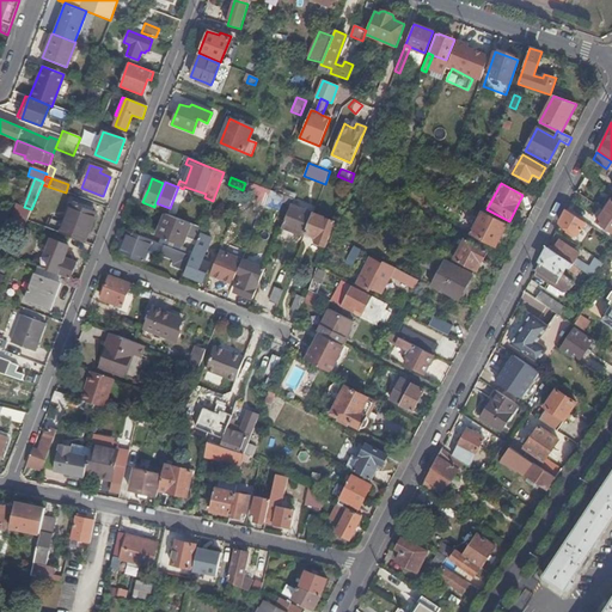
[(285,196),(270,190),(264,204),(279,210),(282,201),(285,196)]
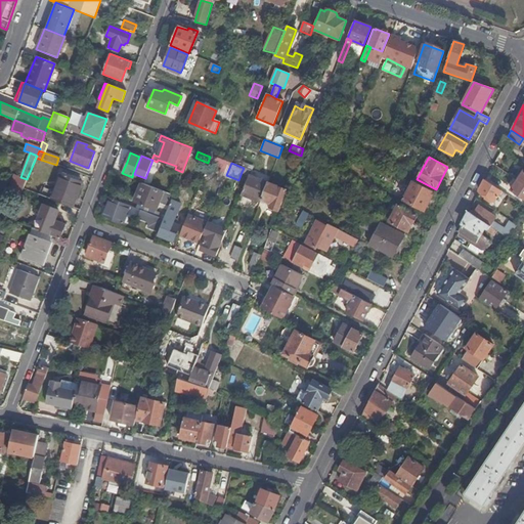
[(393,169),(404,174),(405,172),(403,171),(404,168),(395,164),(393,169)]
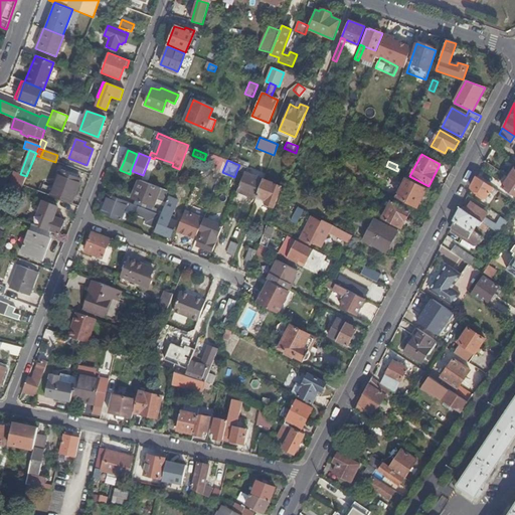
[(255,200),(256,196),(263,182),(248,176),(251,169),(246,167),(244,172),(236,192),(238,193),(239,189),(244,191),(243,195),(255,200)]
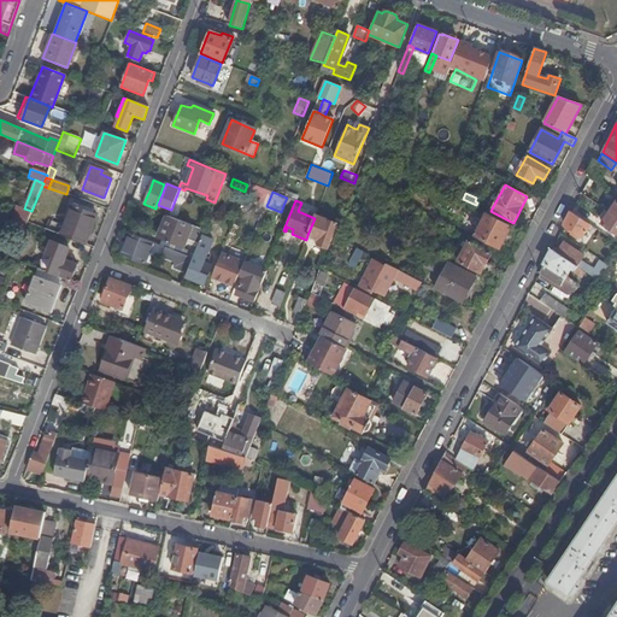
[(156,209),(154,211),(166,216),(169,217),(171,210),(158,205),(157,204),(156,209)]
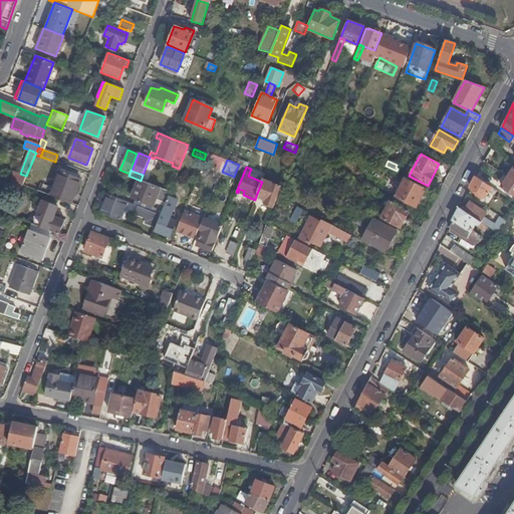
[(5,195),(17,200),(23,185),(26,176),(20,174),(14,172),(5,195)]
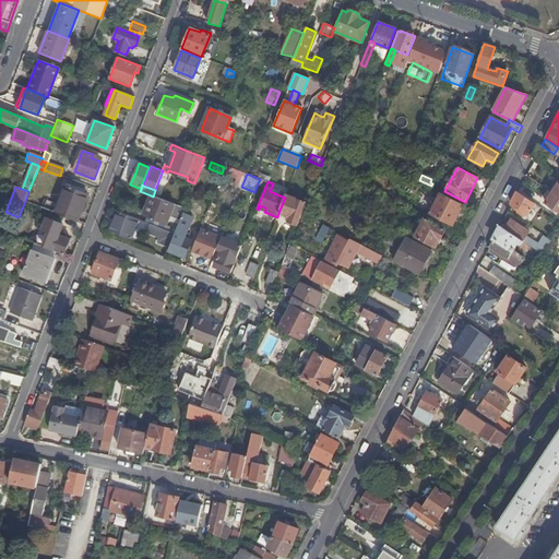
[(40,207),(76,222),(87,195),(66,187),(58,204),(44,199),(40,207)]
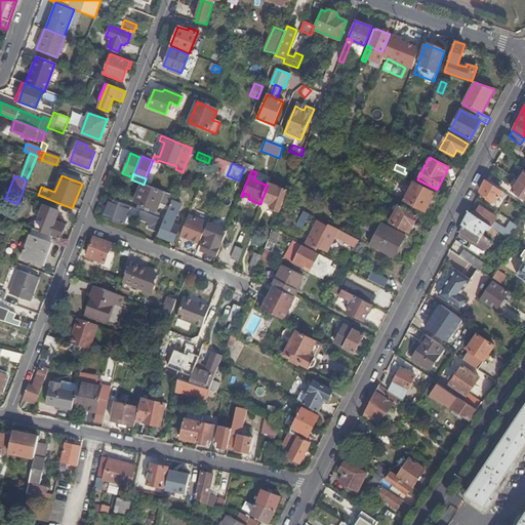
[(486,179),(480,192),(495,201),(502,191),(486,179)]
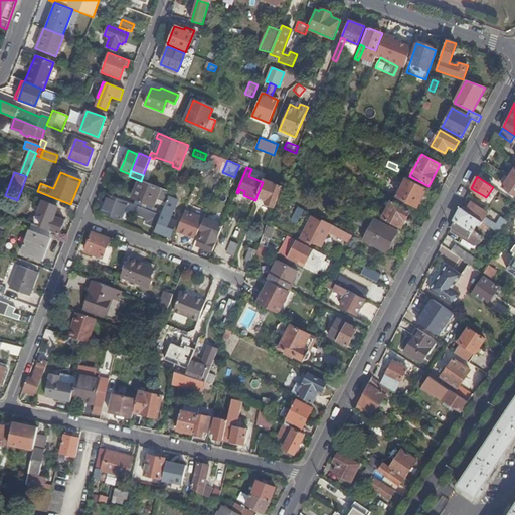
[(514,194),(514,180),(509,177),(502,186),(514,194)]
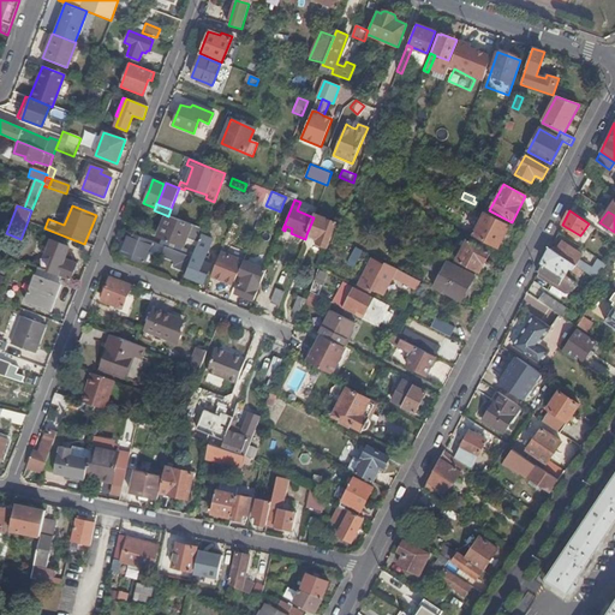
[(499,248),(509,226),(485,213),(475,234),(499,248)]
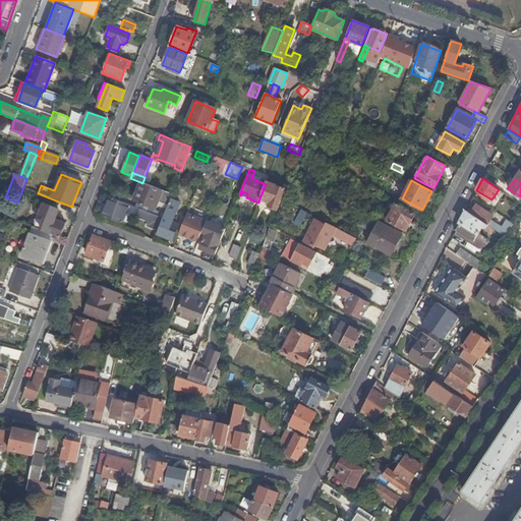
[(142,183),(140,182),(137,191),(140,192),(136,201),(155,209),(158,201),(164,205),(160,217),(163,218),(165,212),(170,198),(172,194),(142,183)]
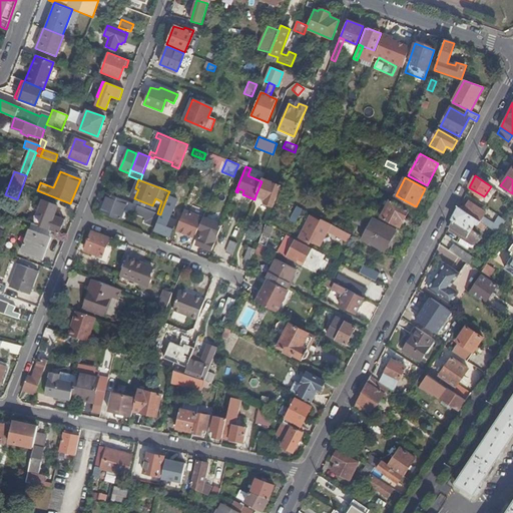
[(265,203),(273,206),(277,196),(281,186),(263,179),(262,181),(255,195),(266,199),(265,203)]
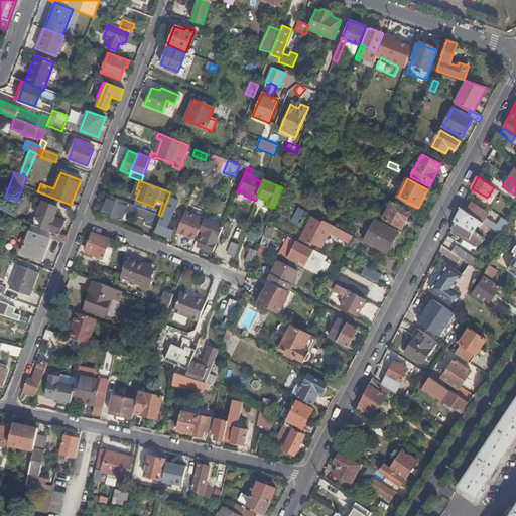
[(128,203),(108,196),(101,213),(121,221),(128,203)]
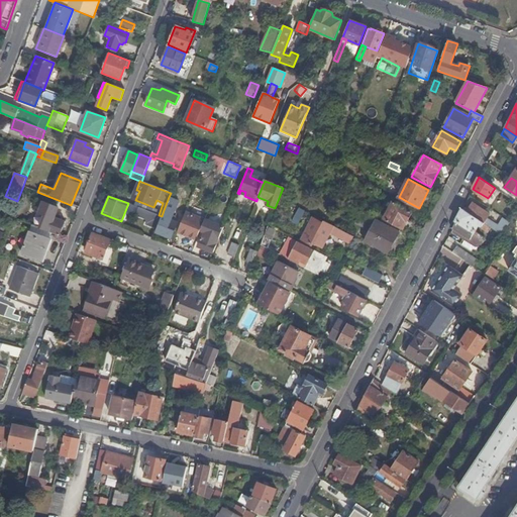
[(156,229),(154,232),(171,238),(177,222),(172,220),(179,202),(169,197),(164,210),(162,216),(156,229)]
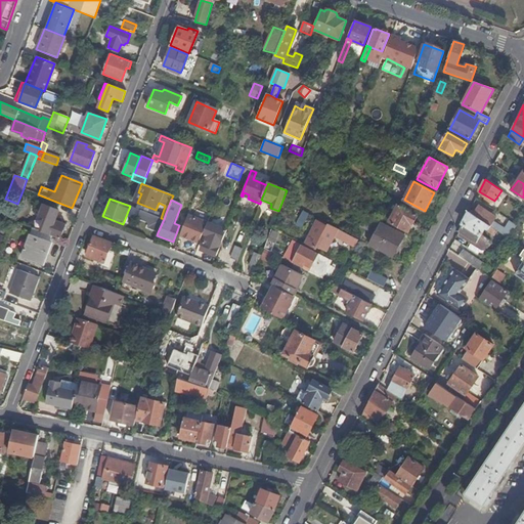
[(156,210),(137,203),(135,208),(139,210),(154,215),(156,210)]
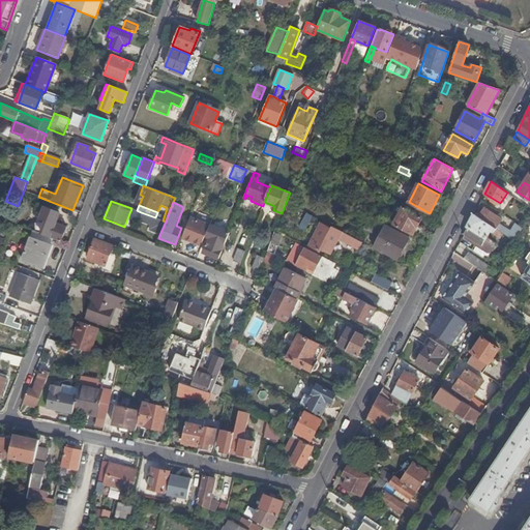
[(155,217),(163,221),(167,208),(160,205),(157,212),(155,217)]
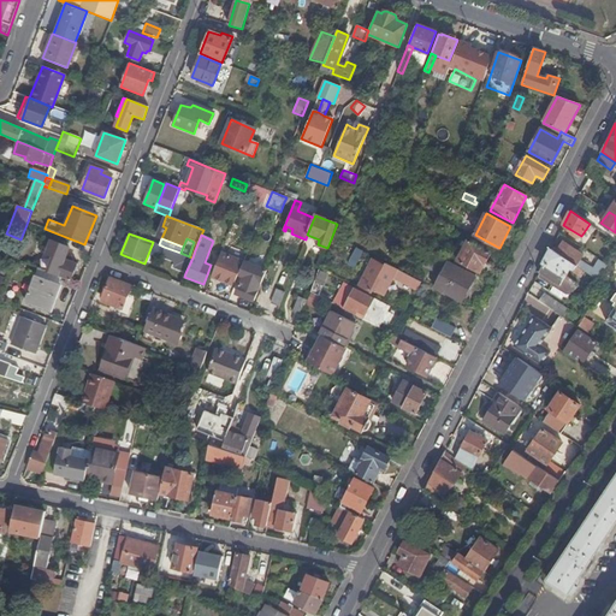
[(556,252),(576,266),(581,259),(584,255),(562,241),(556,252)]
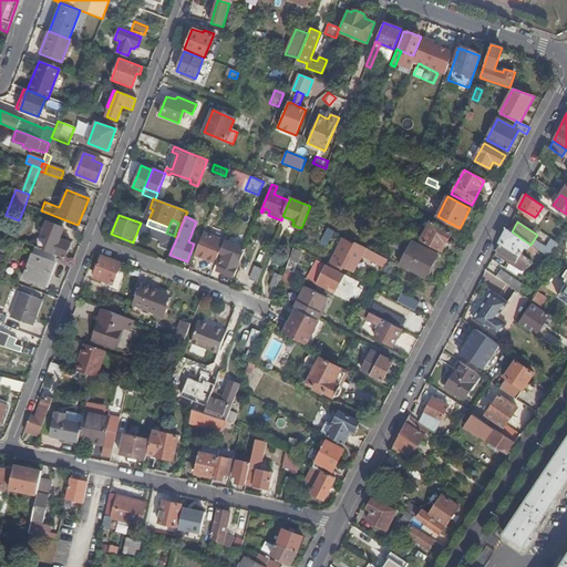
[(45,251),(65,259),(71,244),(59,238),(63,228),(48,223),(44,234),(51,236),(45,251)]
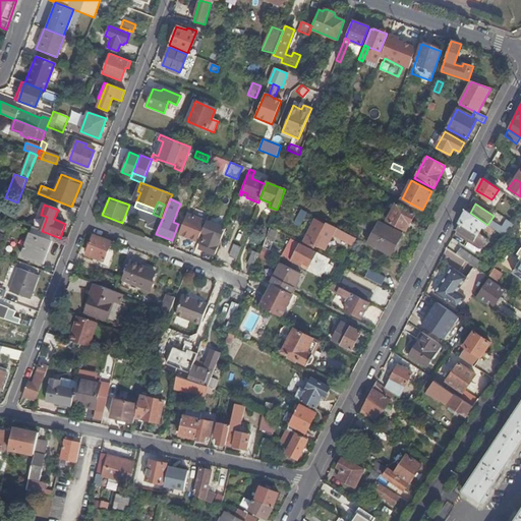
[(388,221),(406,230),(409,223),(410,224),(415,214),(396,205),(388,221)]
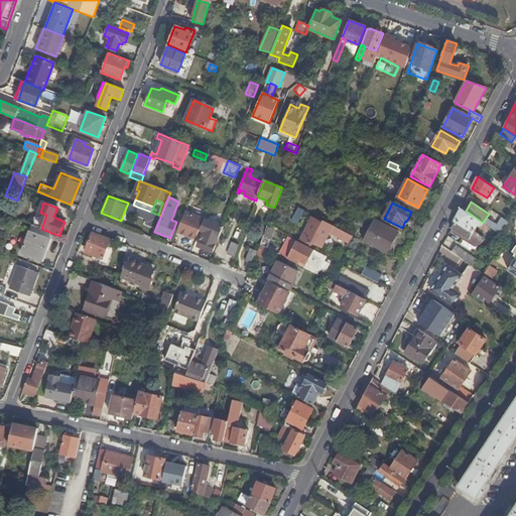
[(145,225),(155,229),(161,216),(158,215),(151,212),(137,207),(135,212),(148,218),(145,225)]
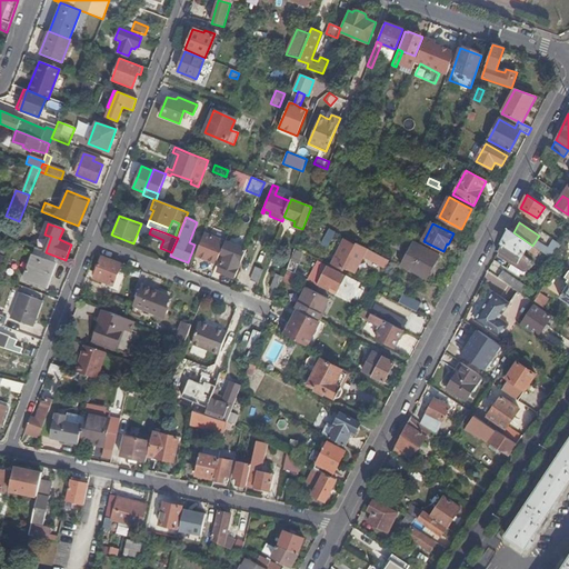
[(335,232),(329,229),(321,245),(327,247),(335,232)]
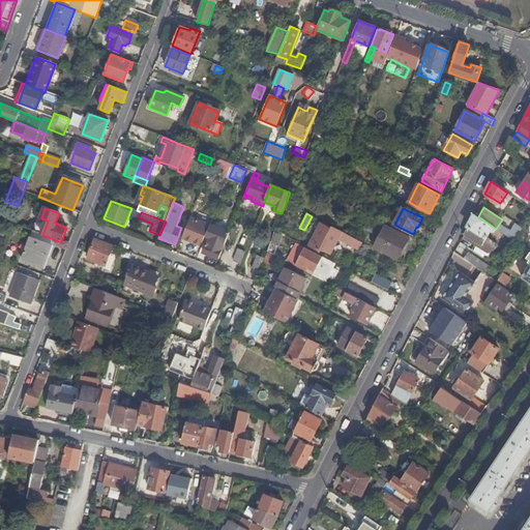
[(506,242),(509,237),(496,229),(478,216),(474,214),(464,233),(464,238),(468,240),(471,238),(481,245),(480,247),(486,252),(491,243),(486,239),(491,230),(494,232),(494,233),(506,242)]
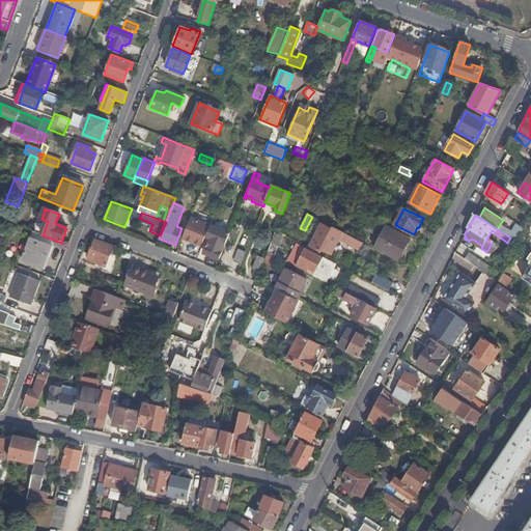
[(501,223),(497,229),(510,238),(515,241),(524,229),(515,225),(512,230),(501,223)]
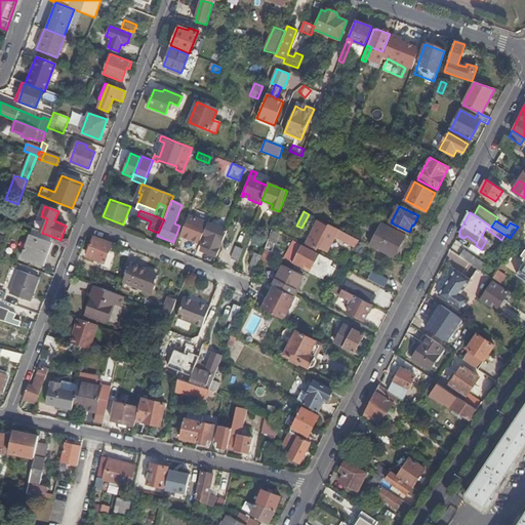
[(207,224),(201,221),(199,228),(205,230),(207,224)]
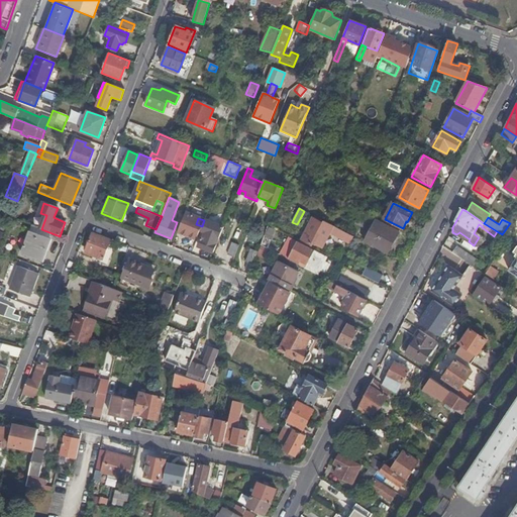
[(312,244),(315,238),(320,228),(322,224),(313,218),(302,239),(312,244)]
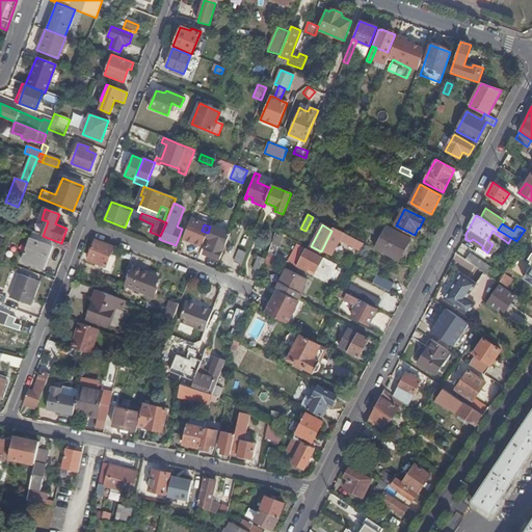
[(375,249),(399,262),(410,238),(387,225),(375,249)]
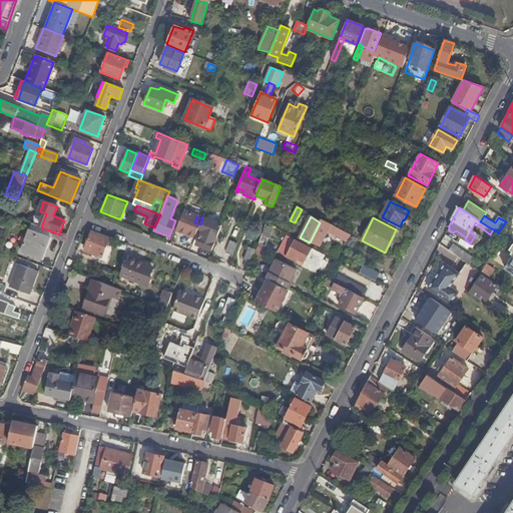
[(197,229),(198,229),(200,224),(194,222),(185,218),(183,223),(182,223),(178,231),(194,238),(197,229)]
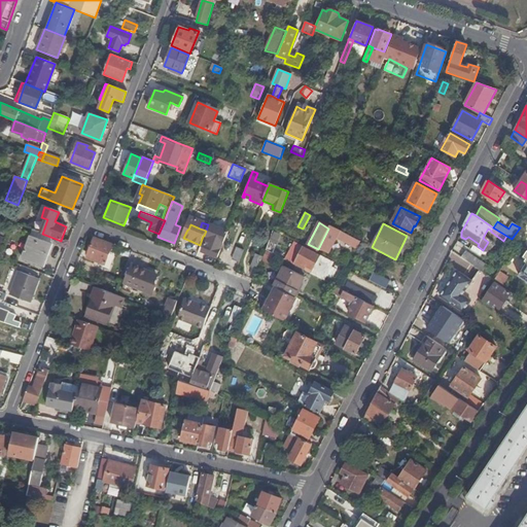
[(204,236),(208,238),(202,252),(217,257),(227,233),(208,224),(206,231),(204,236)]
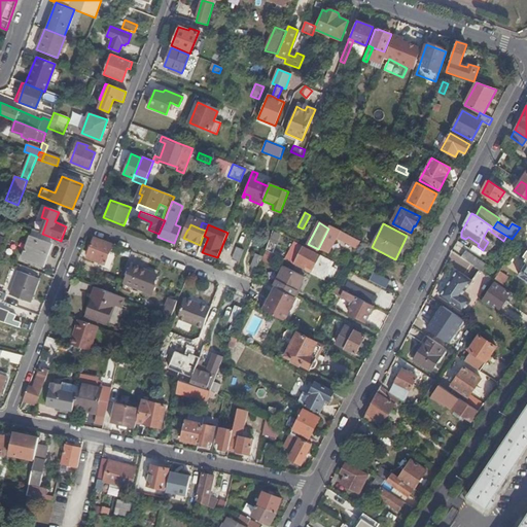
[(353,246),(357,240),(337,229),(332,236),(335,237),(353,246)]
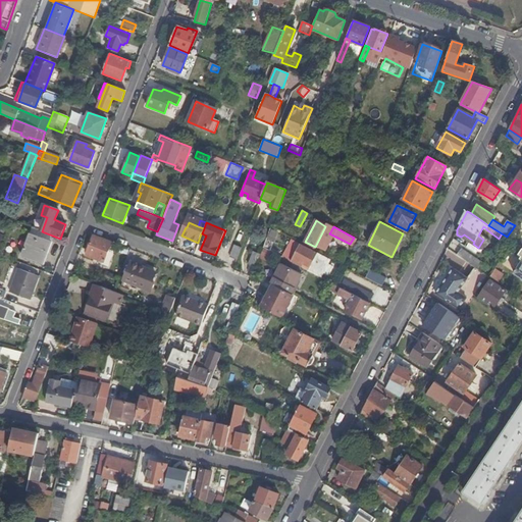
[(277,232),(271,230),(267,240),(273,242),(277,232)]
